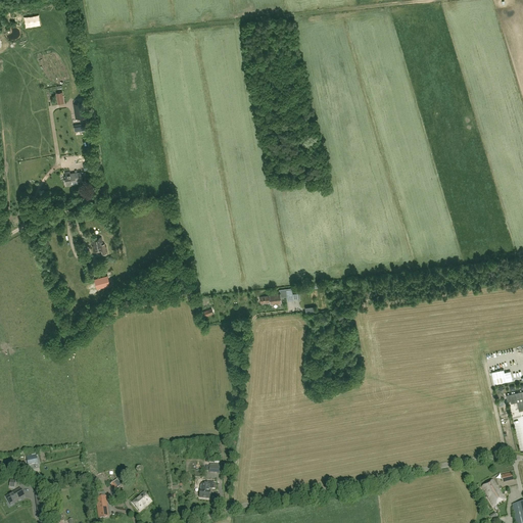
[(64,103),(62,92),(56,93),(58,104),(64,103)]
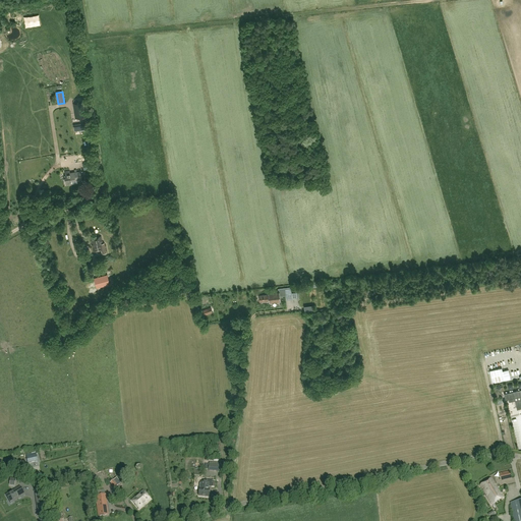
[(84,116),(82,102),(73,103),(74,109),(75,109),(76,117),(84,116)]
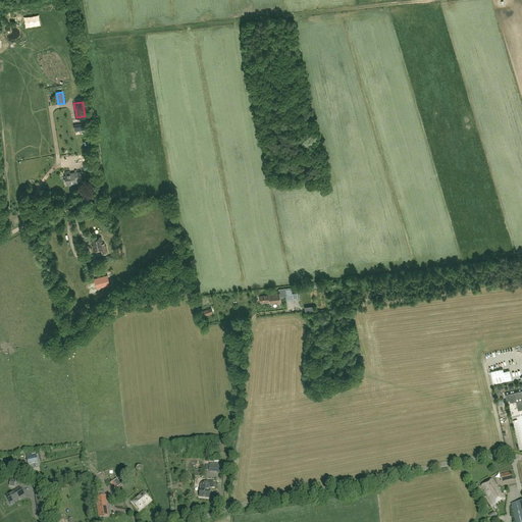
[(92,162),(84,163),(85,170),(93,169),(92,162)]
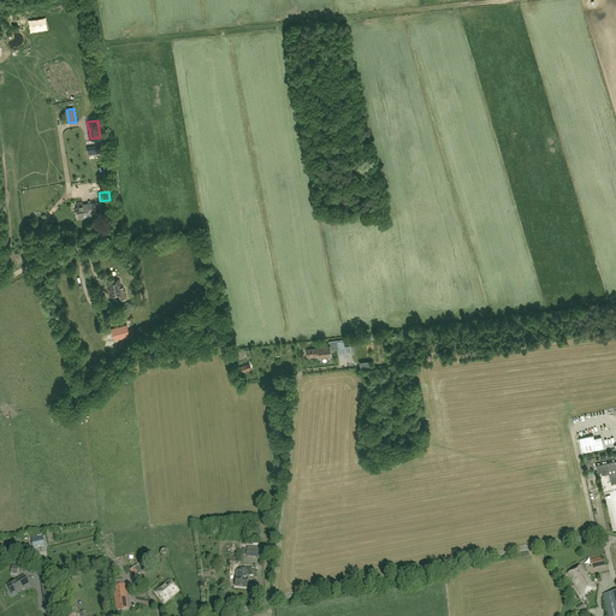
[(77,209),(78,218),(84,217),(84,213),(93,212),(93,213),(98,212),(95,202),(90,202),(90,200),(88,201),(88,203),(82,203),(82,202),(77,202),(78,209),(77,209)]
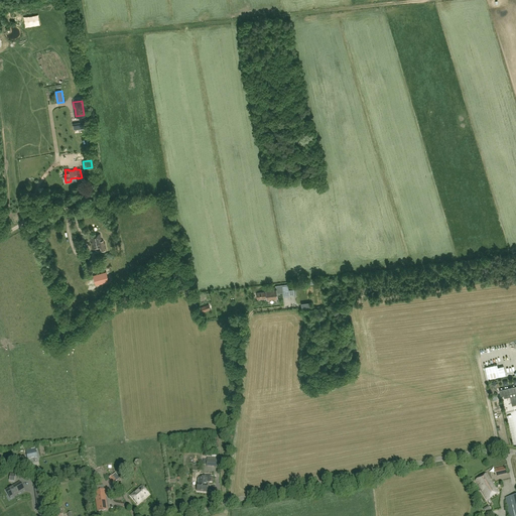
[(87,181),(79,184),(82,191),(90,189),(87,181)]
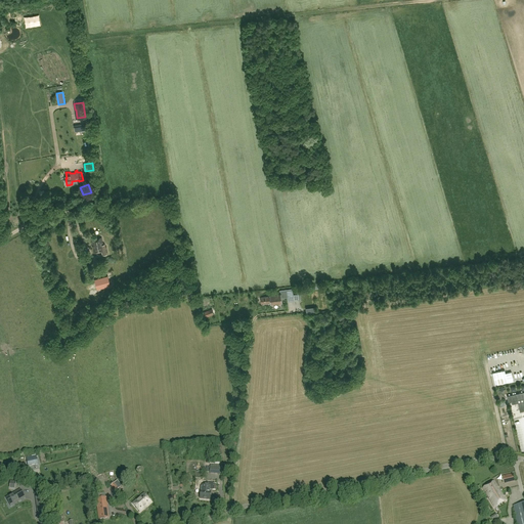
[(106,254),(105,245),(103,245),(101,237),(91,239),(94,253),(101,251),(102,255),(106,254)]
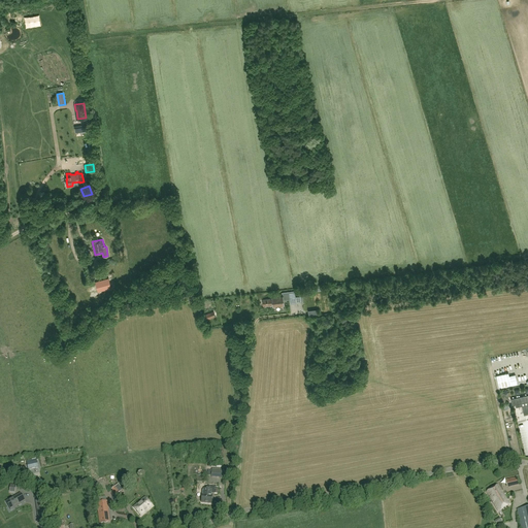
[(111,288),(108,278),(96,282),(98,292),(111,288)]
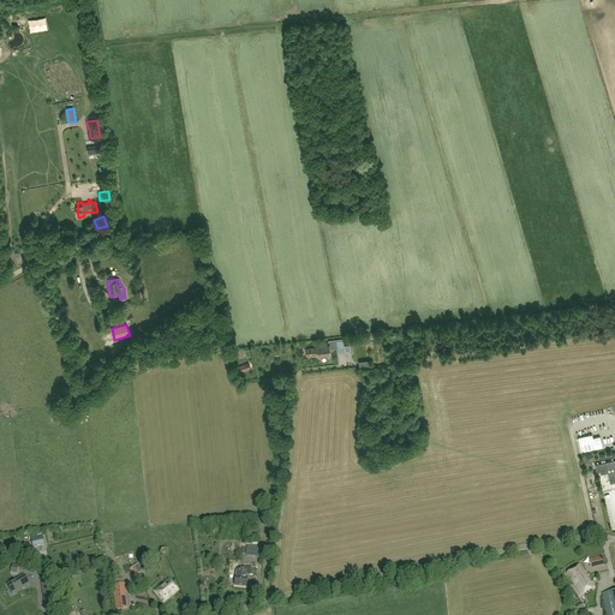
[(317,357),(330,354),(330,347),(344,346),(342,339),(329,341),(329,345),(316,346),(316,348),(310,348),(311,356),(317,354),(317,357)]
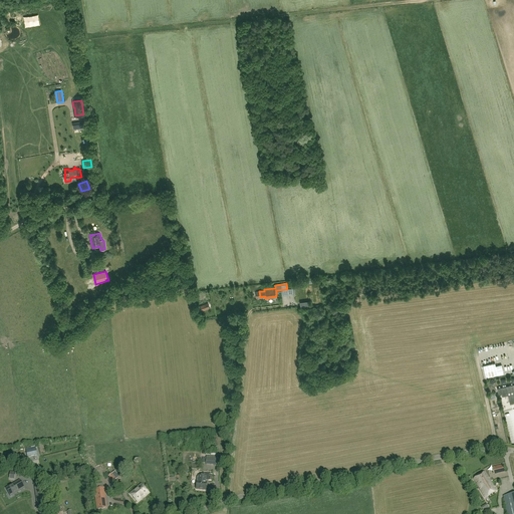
[(495,362),(483,365),(486,377),(503,373),(501,364),(496,365),(495,362)]
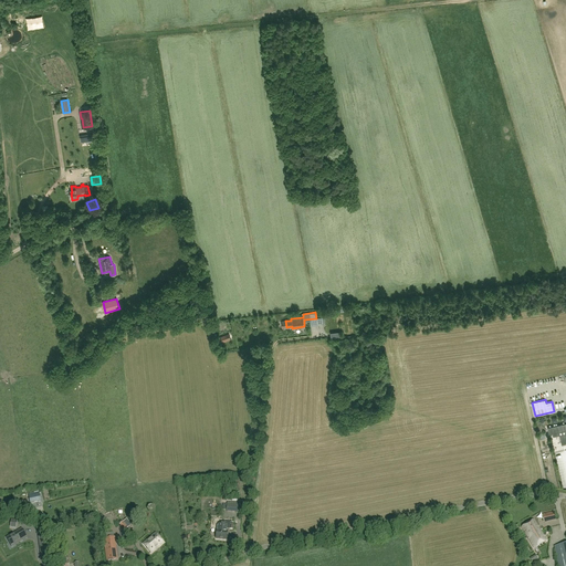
[(562,444),(565,443),(565,422),(547,428),(548,435),(552,433),(553,437),(559,435),(562,444)]
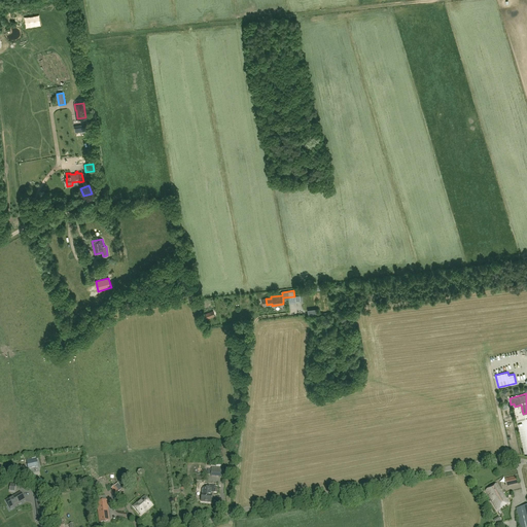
[(37,459),(27,461),(29,468),(38,466),(37,459)]
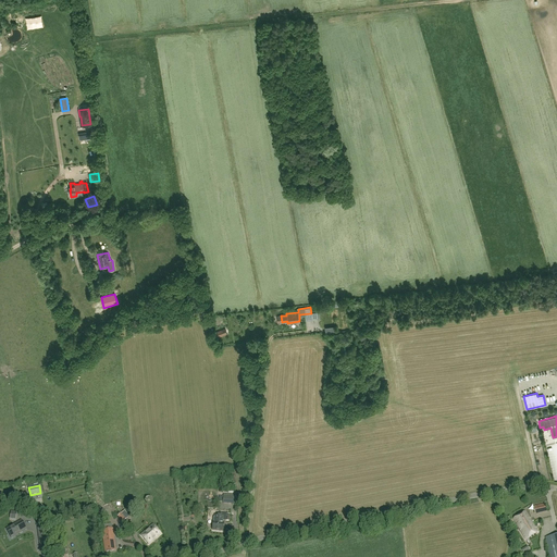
[(212,485),(211,490),(198,489),(198,497),(217,498),(217,485),(212,485)]
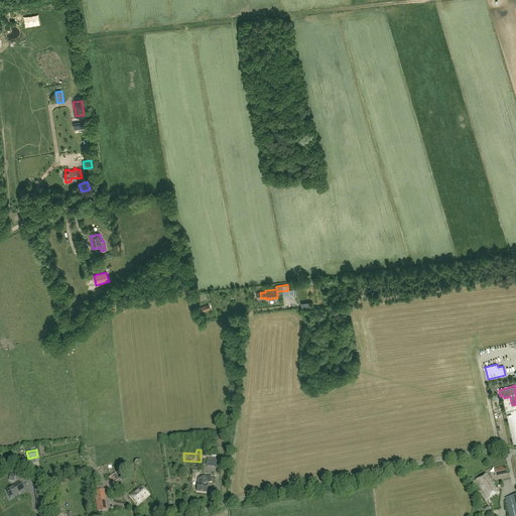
[(486,489),(493,485),(487,474),(475,481),(481,490),(485,488),(486,489)]
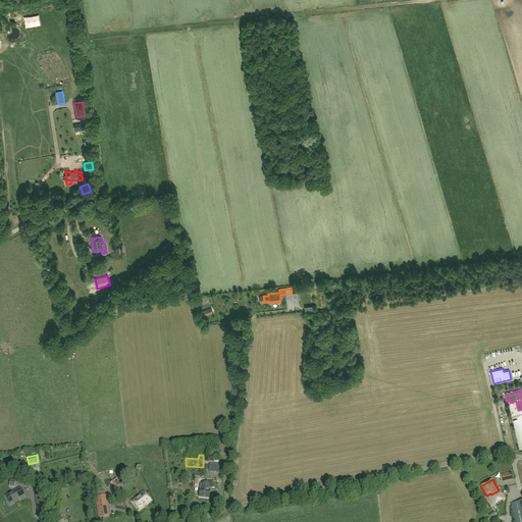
[(205,484),(202,483),(201,489),(200,489),(200,498),(209,499),(210,490),(209,490),(209,487),(212,487),(212,488),(215,488),(215,482),(212,482),(209,482),(206,481),(205,484)]
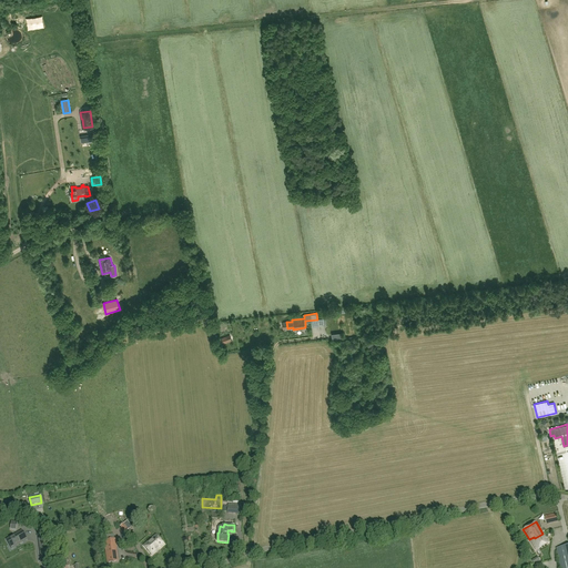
[(7,540),(12,549),(28,540),(22,530),(7,540)]
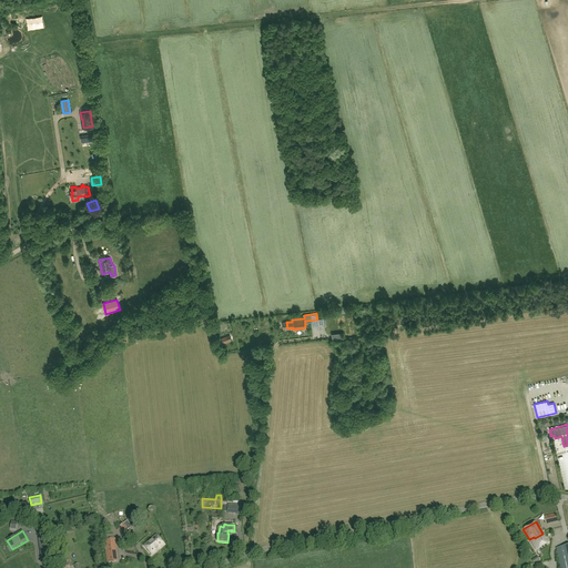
[(534,537),(529,539),(536,550),(548,543),(543,534),(535,538),(534,537)]
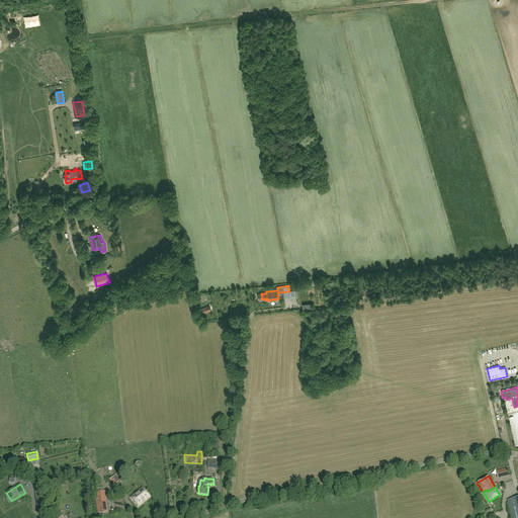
[(136,494),(131,498),(138,507),(143,503),(141,501),(144,499),(146,501),(150,497),(143,489),(138,492),(138,493),(136,495),(136,494)]
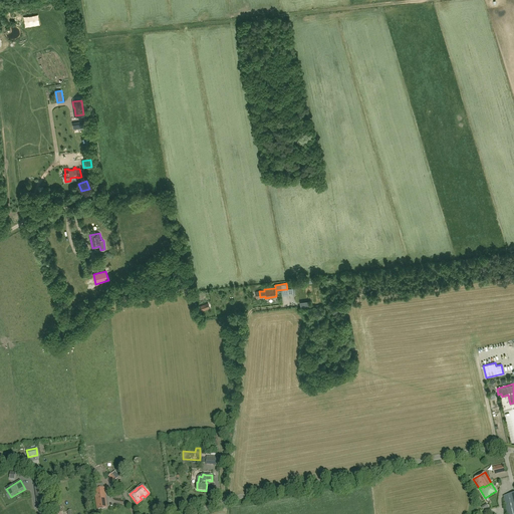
[(45,504),(42,486),(35,487),(37,504),(45,504)]
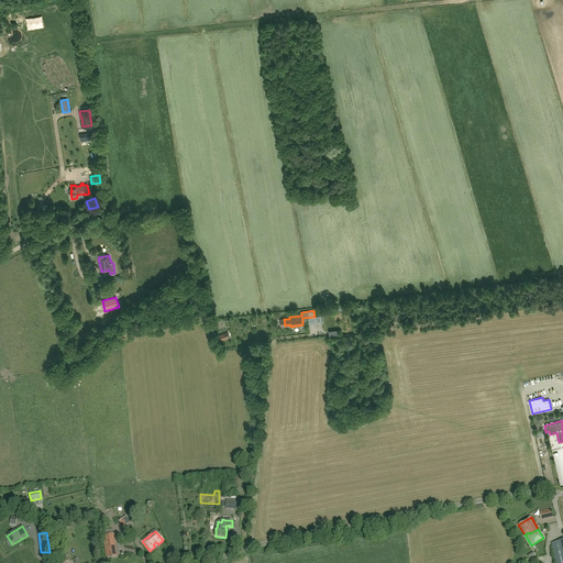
[(118,556),(114,534),(103,537),(107,559),(118,556)]
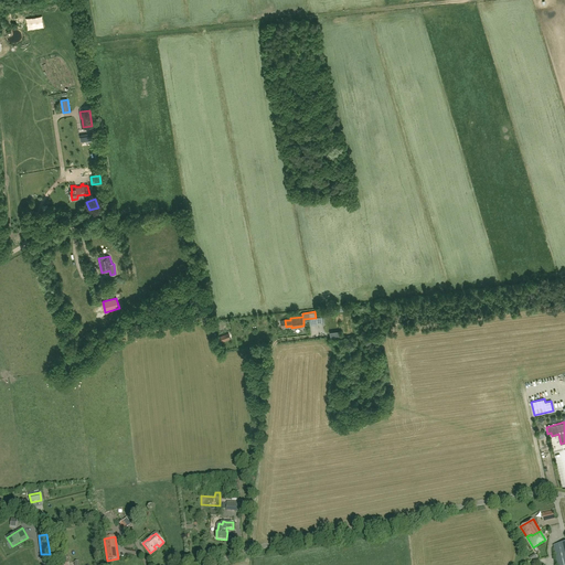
[(564,564),(564,543),(554,545),(557,564),(564,564)]
